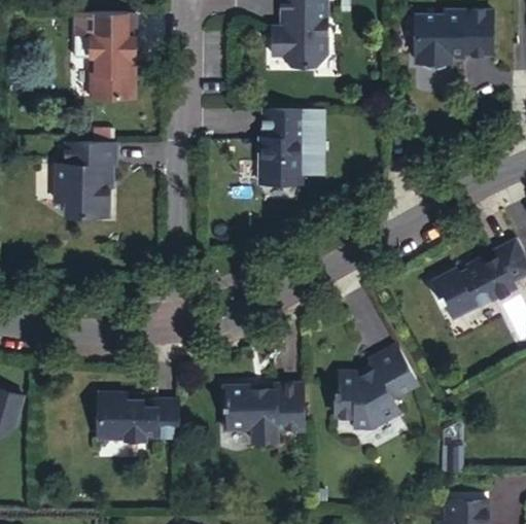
[(326,57),(326,0),(280,0),(280,27),(271,27),(271,57),(280,57),(290,67),(316,67),(326,57)]
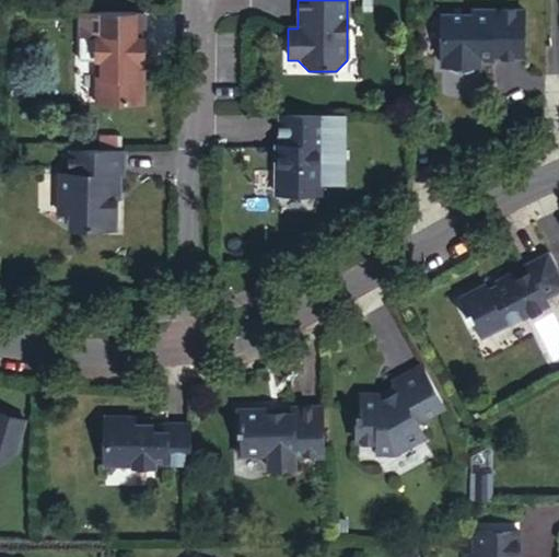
[(491,60),(523,60),(523,12),(474,12),(474,18),(443,18),(442,69),(449,68),(449,72),(451,74),(454,76),(457,77),(463,77),(467,77),(469,76),(473,73),(473,72),(473,68),(480,68),(480,65),(492,65),(491,60)]
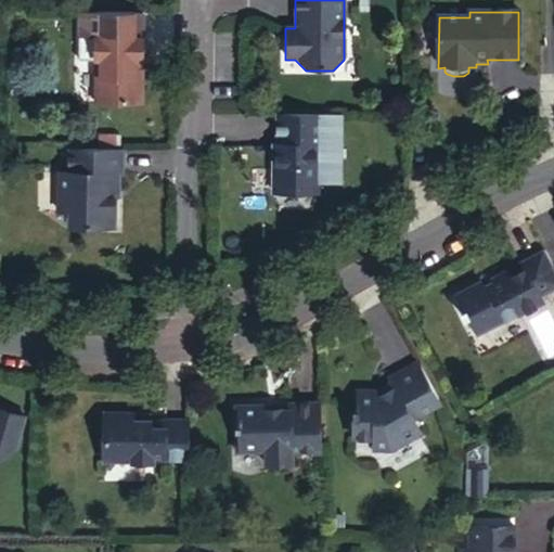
[(88,41),(88,63),(97,63),(95,106),(142,106),(143,73),(146,73),(146,63),(143,63),(143,17),(80,16),(80,41),(88,41)]
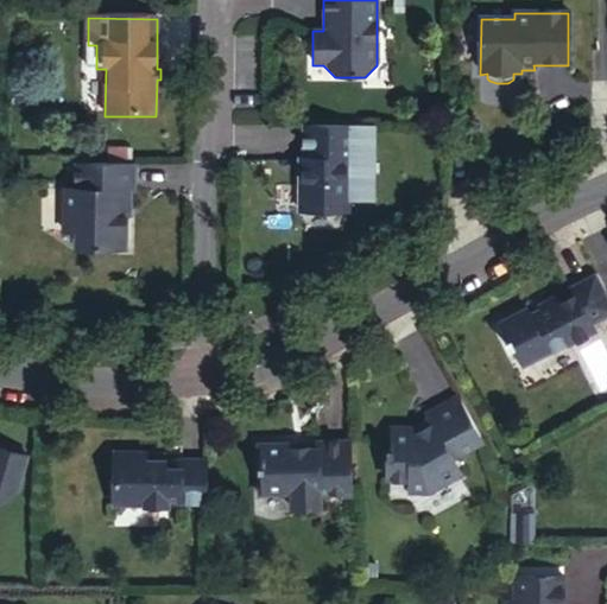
[(353,163),(353,128),(303,128),(303,161),(298,161),(298,215),(348,215),(348,163),(353,163)]
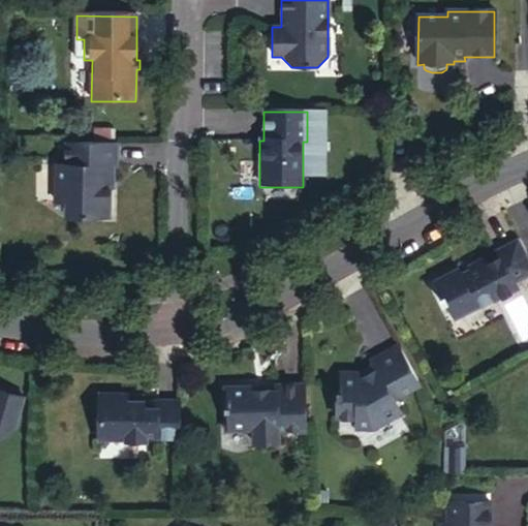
[(118,168),(118,146),(66,145),(67,167),(57,167),(58,205),(71,205),(80,205),(80,219),(113,220),(113,192),(116,192),(116,168),(118,168)]
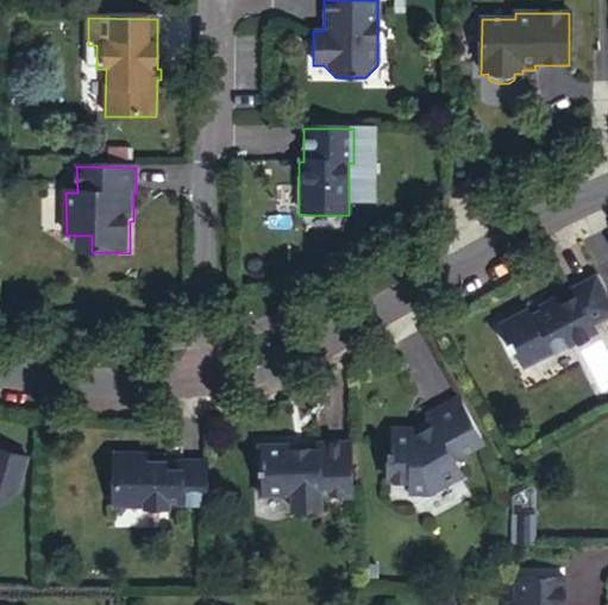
[(92,252),(92,235),(82,235),(82,252),(92,252)]
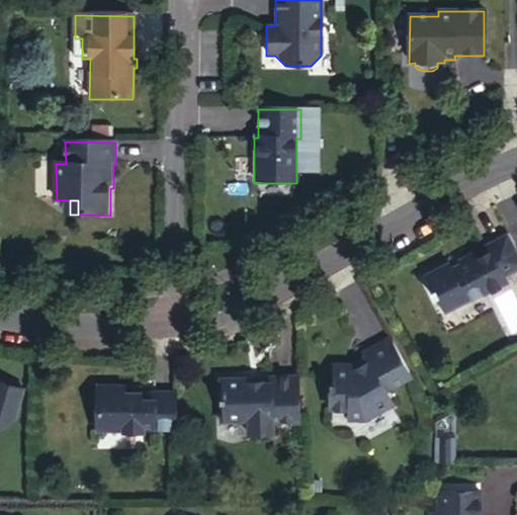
[(516,271),(516,247),(510,234),(489,247),(494,255),(482,262),(481,260),(465,269),(463,265),(454,270),(451,265),(430,277),(439,293),(435,295),(438,302),(442,299),(450,316),(487,294),(488,297),(510,284),(506,277),(516,271)]
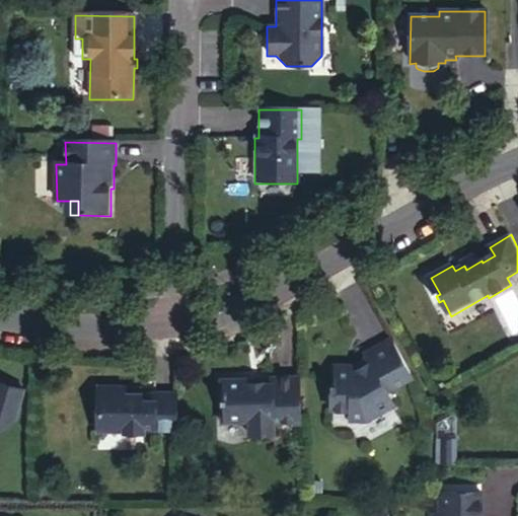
[(466,270),(482,261),(479,258),(464,266),(466,270)]
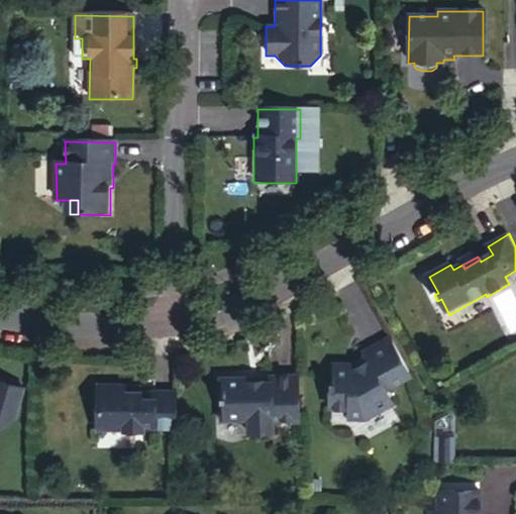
[(414,377),(392,338),(366,353),(368,357),(370,362),(355,370),(353,366),(336,367),(336,386),(333,386),(333,411),(352,410),(352,421),(369,421),(396,404),(388,391),(414,377)]
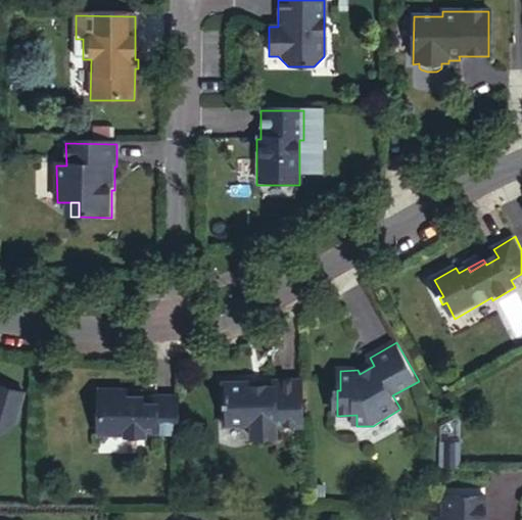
[(372,362),(358,370),(360,374),(374,366),(372,362)]
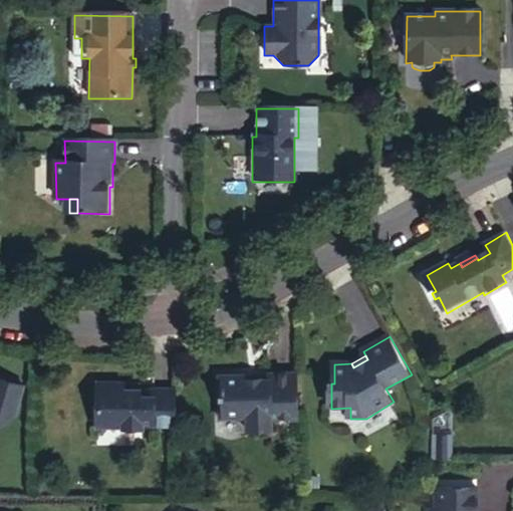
[(303,419),(303,376),(273,376),(273,378),(273,381),(250,382),(250,378),(250,377),(222,378),(223,421),(250,420),(250,433),(275,432),(275,420),(303,419)]
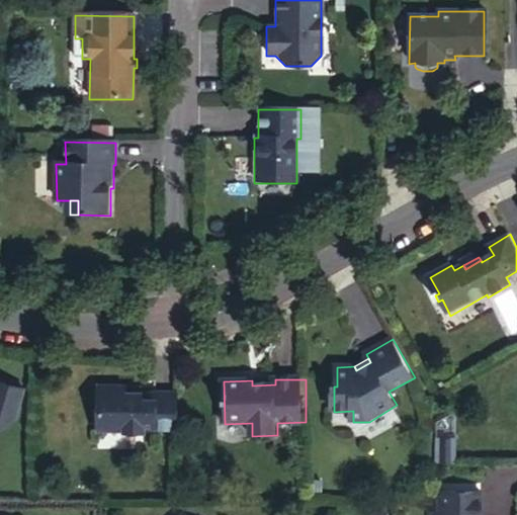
[(18,420),(26,390),(0,381),(0,428),(1,424),(7,426),(18,420)]
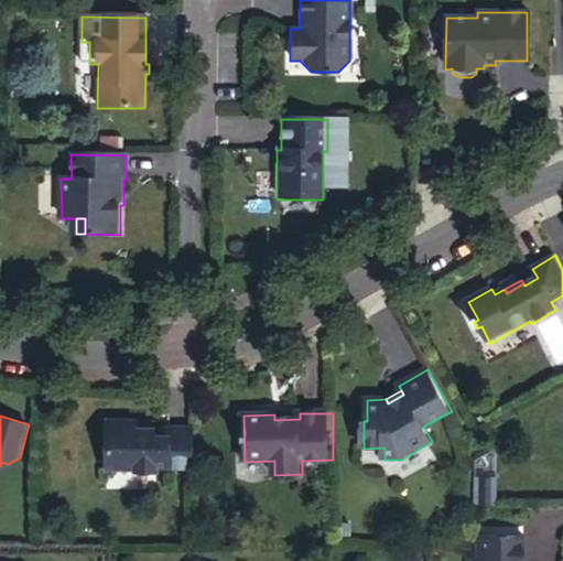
[(195,468),(195,430),(137,430),(137,425),(108,424),(108,471),(136,471),(136,472),(157,472),(157,468),(195,468)]
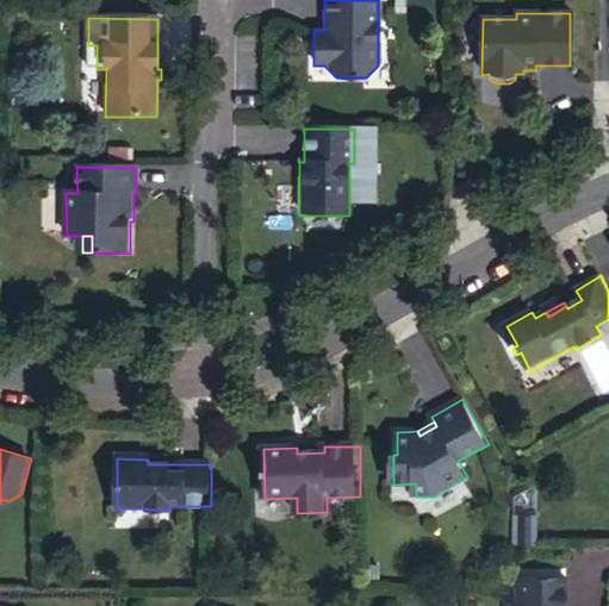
[(567,605),(567,580),(520,579),(520,605),(509,605),(508,605),(567,605)]
